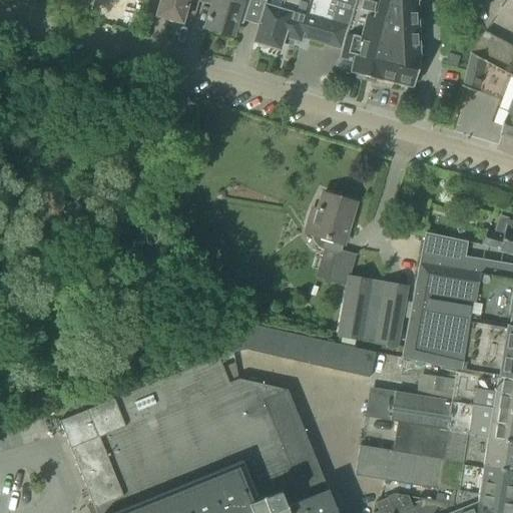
[(159,0),(160,0),(155,16),(167,19),(169,22),(175,23),(178,22),(181,23),(187,0),(159,0)]
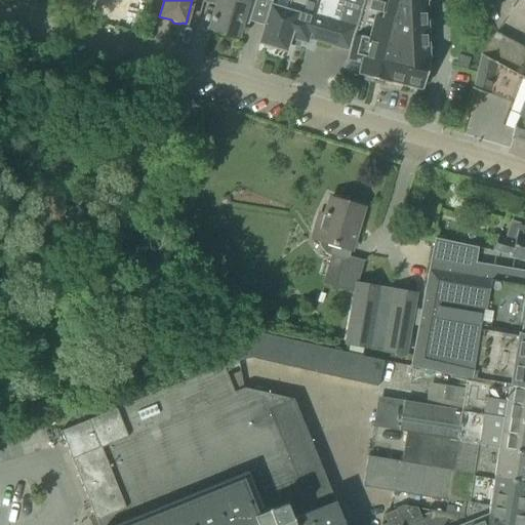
[(203,0),(203,2),(205,2),(206,0),(217,0),(209,29),(238,37),(242,22),(247,24),(247,25),(248,26),(254,0),(203,0)]
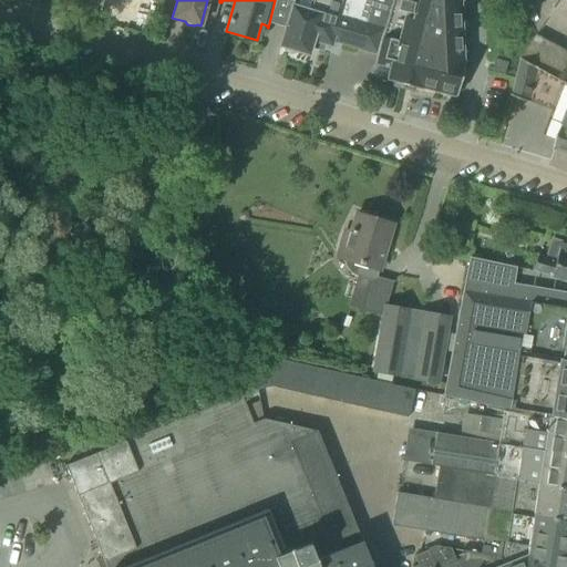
[(332,41),(377,54),(384,27),(392,0),(311,0),(308,11),(292,7),(279,47),(285,48),(285,51),(289,54),(295,53),(296,51),(308,55),(312,41),(330,47),(332,41)]
